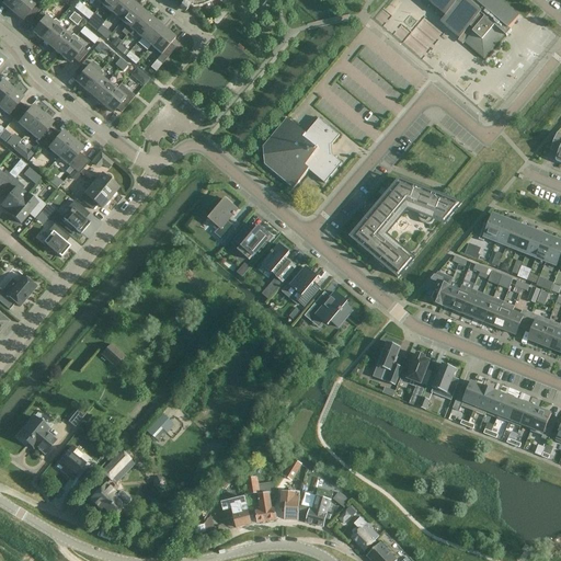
[(2,4),(6,8),(12,13),(23,0),(6,0),(3,3),(2,4)]
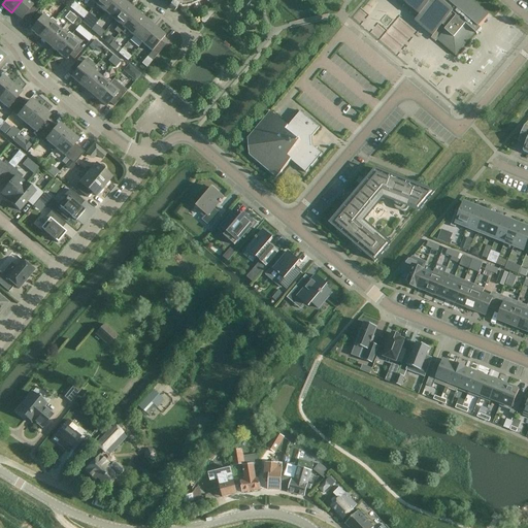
[(35,3),(30,0),(22,0),(11,12),(18,18),(21,20),(22,20),(25,15),(30,20),(39,8),(35,4),(35,3)]
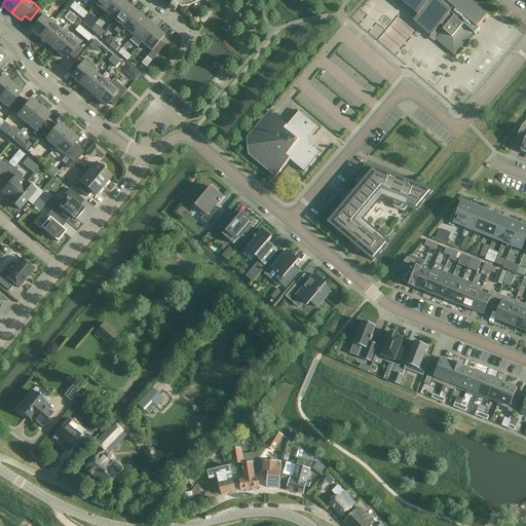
[(99,0),(96,5),(105,12),(115,0),(99,0)]
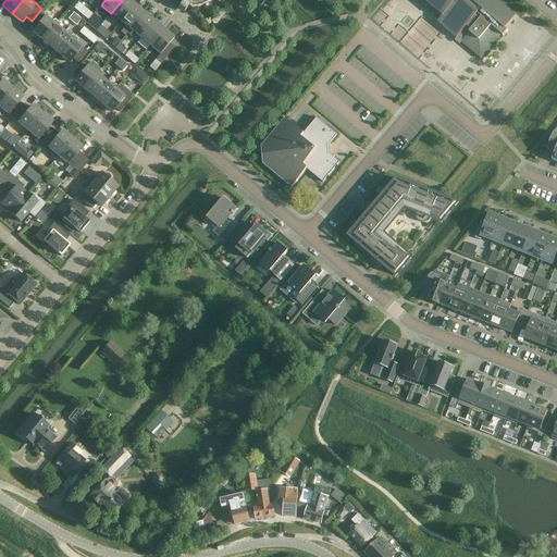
[(135,4),(128,0),(122,0),(111,13),(121,22),(135,4)]
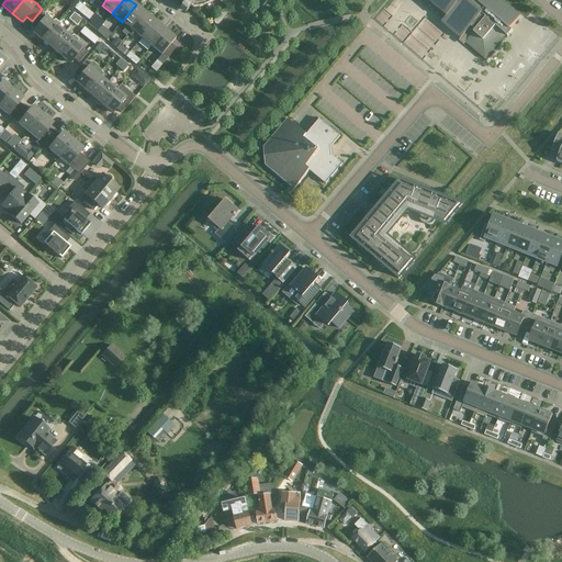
[(182,0),(183,2),(181,6),(187,11),(190,8),(198,8),(204,7),(212,3),(215,0),(218,0),(225,6),(225,4),(224,3),(228,0),(182,0)]
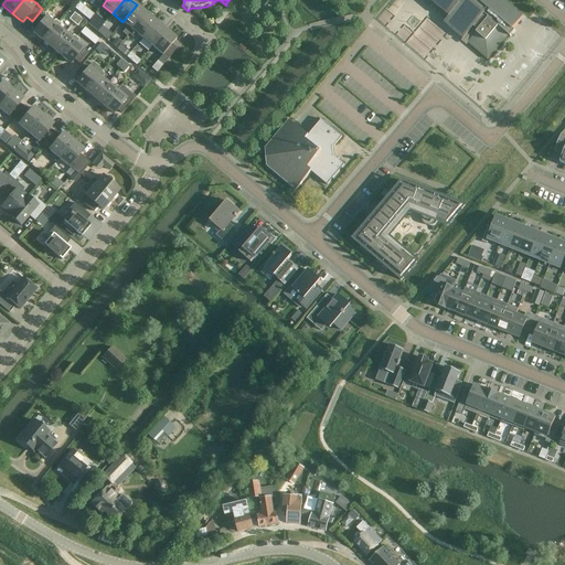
[(488,60),(508,35),(510,38),(515,32),(513,30),(523,18),(522,18),(501,0),(422,0),(432,8),(434,4),(439,9),(439,10),(443,7),(446,10),(440,16),(446,20),(444,23),(462,39),(462,40),(466,36),(470,41),(468,43),(488,60)]
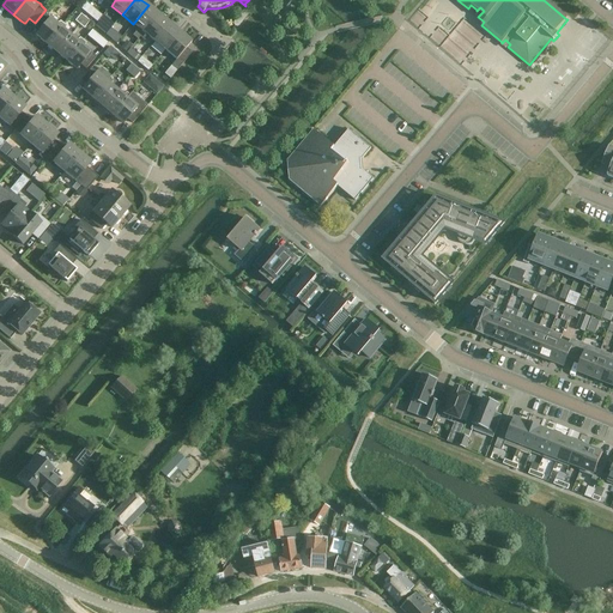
[(86,2),(80,8),(87,14),(92,8),(86,2)]
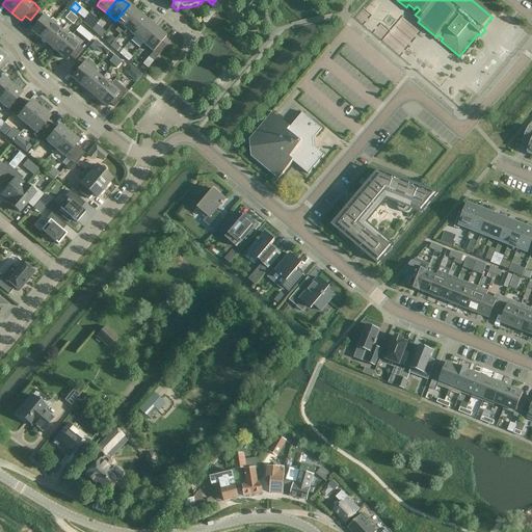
[(138,12),(129,4),(115,21),(121,25),(115,31),(120,34),(122,32),(138,12)]
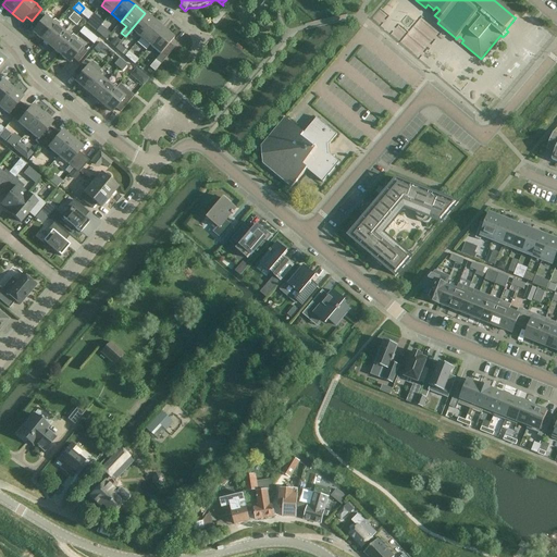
[(221,11),(212,20),(212,22),(213,24),(215,25),(217,24),(225,14),(225,13),(225,11),(224,10),(222,10),(221,11)]
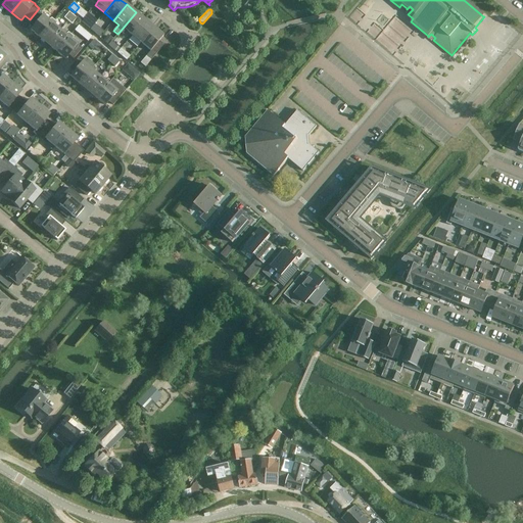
[(31,31),(34,34),(39,38),(54,20),(51,18),(48,20),(43,15),(43,16),(38,12),(30,21),(35,26),(31,31)]
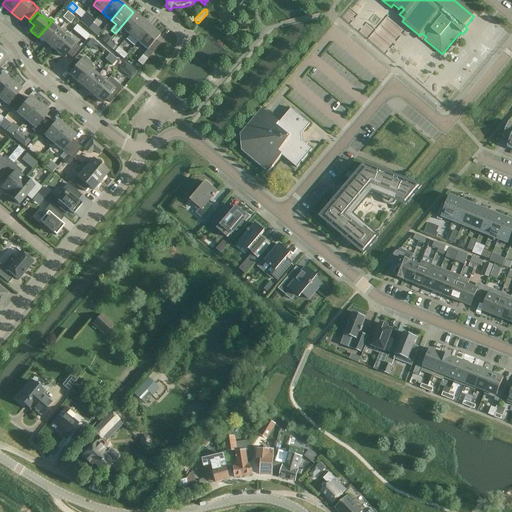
[(63,18),(66,21),(71,15),(68,12),(63,18)]
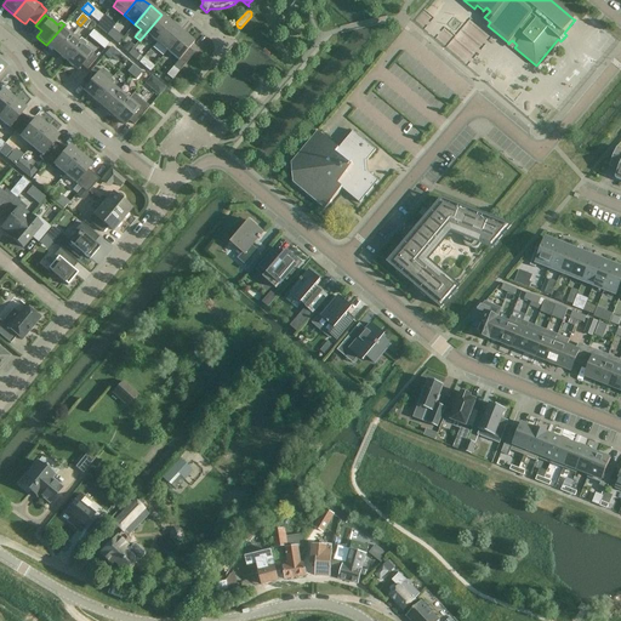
[(172,24),(161,15),(142,38),(146,41),(151,36),(157,43),(172,24)]
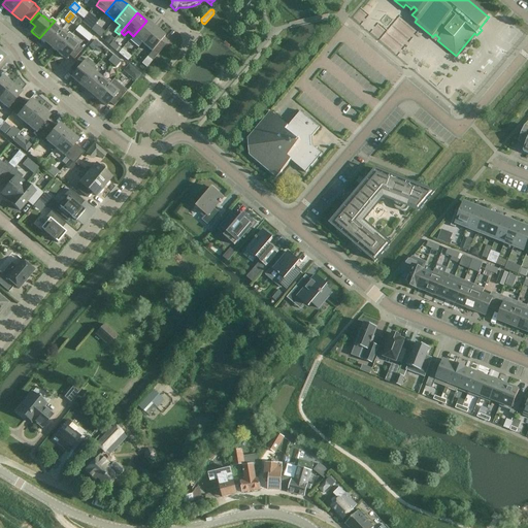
[(77,19),(73,15),(68,22),(72,25),(77,19)]
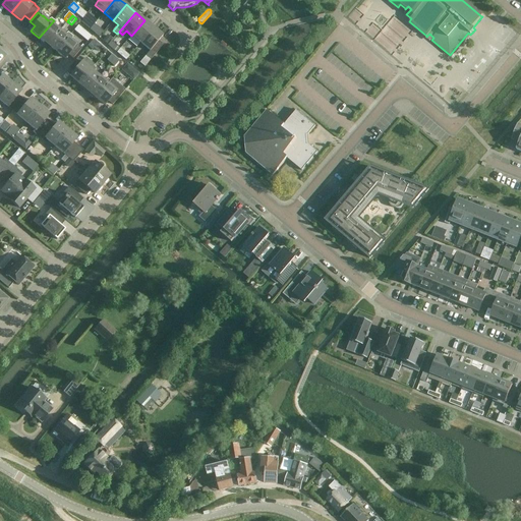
[(54,20),(39,38),(48,45),(60,31),(55,25),(56,22),(54,20)]
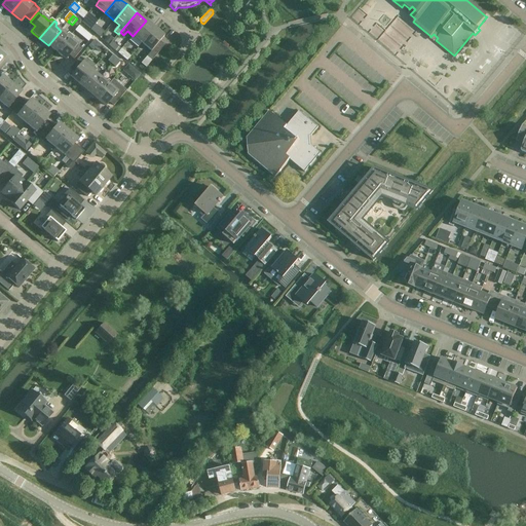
[(95,25),(89,21),(86,26),(91,30),(95,25)]
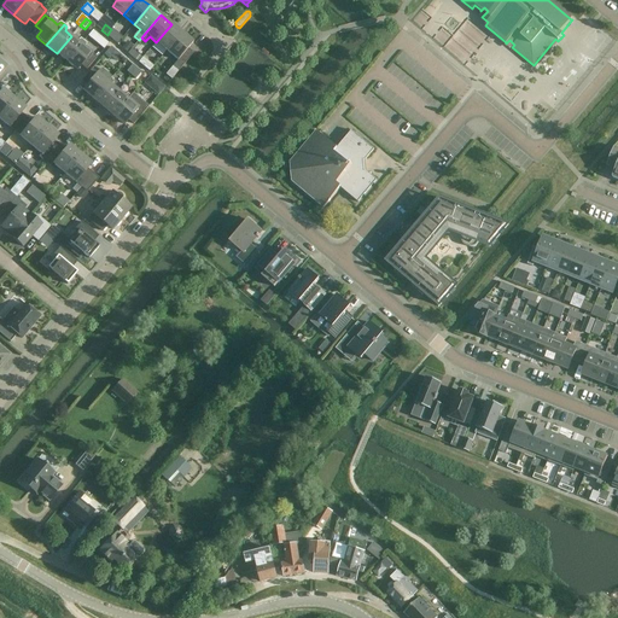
[(156,42),(167,52),(182,33),(172,24),(156,42)]
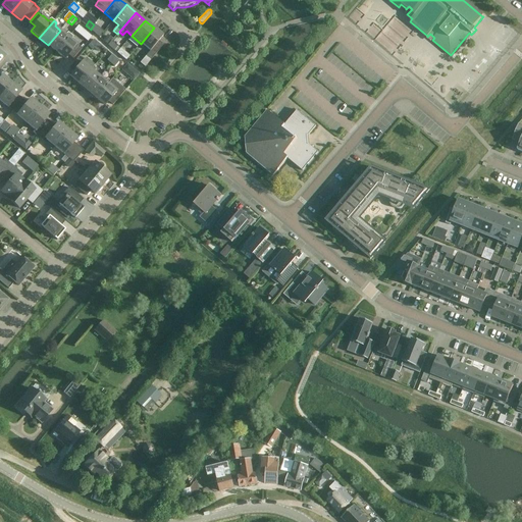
[(163,36),(154,28),(141,44),(150,51),(146,57),(150,61),(157,53),(163,45),(159,41),(163,36)]
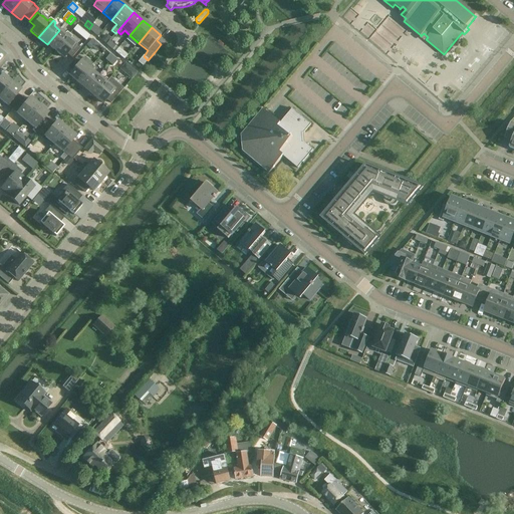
[(59,30),(47,44),(55,51),(69,34),(67,32),(64,34),(59,30)]
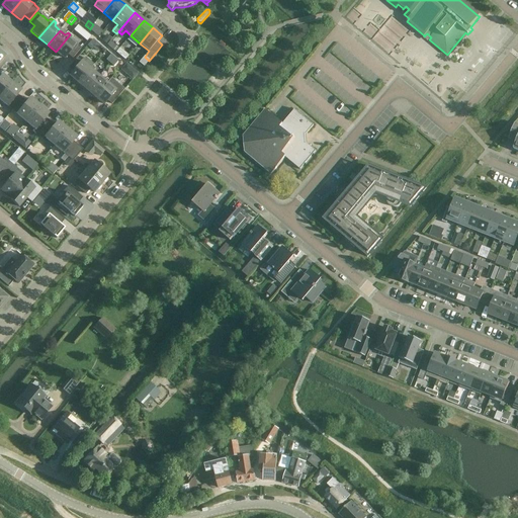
[(68,55),(73,59),(81,49),(76,45),(77,45),(71,39),(73,36),(70,34),(56,52),(64,59),(65,58),(68,55)]
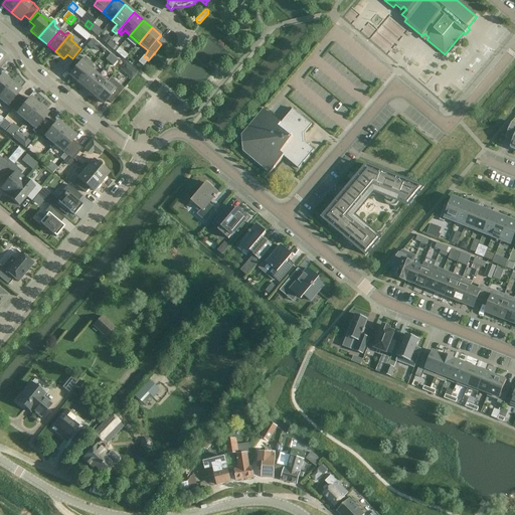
[(106,34),(102,40),(106,44),(111,38),(106,34)]
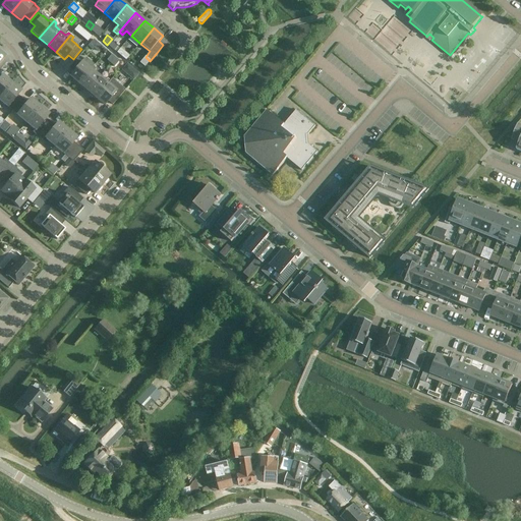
[(94,40),(88,47),(93,50),(94,49),(98,53),(103,47),(94,40)]
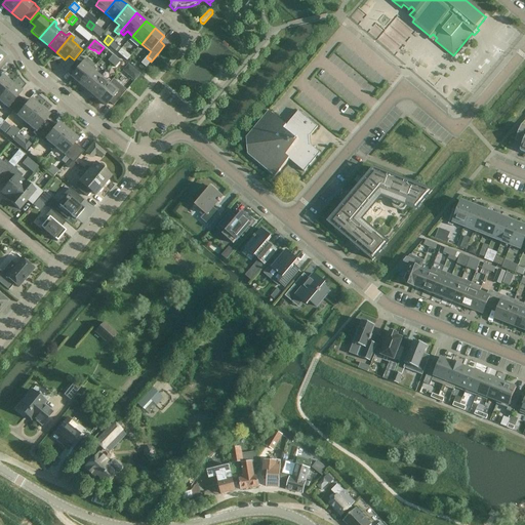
[(112,42),(109,46),(114,50),(117,53),(120,49),(117,47),(112,42)]
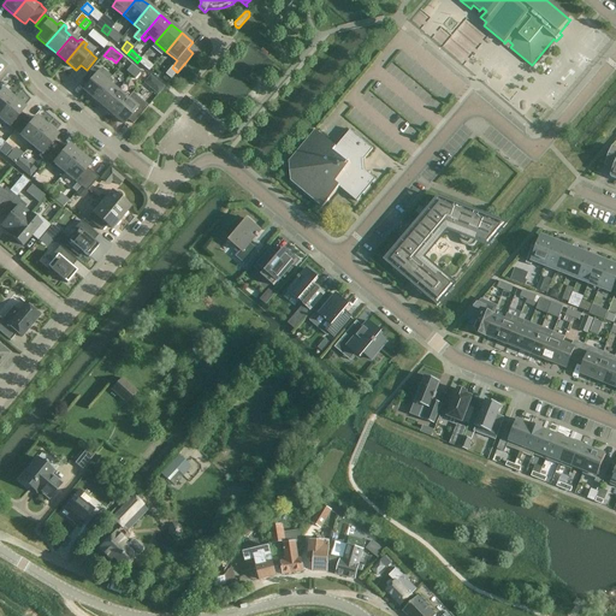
[(126,72),(130,76),(136,69),(132,65),(126,72)]
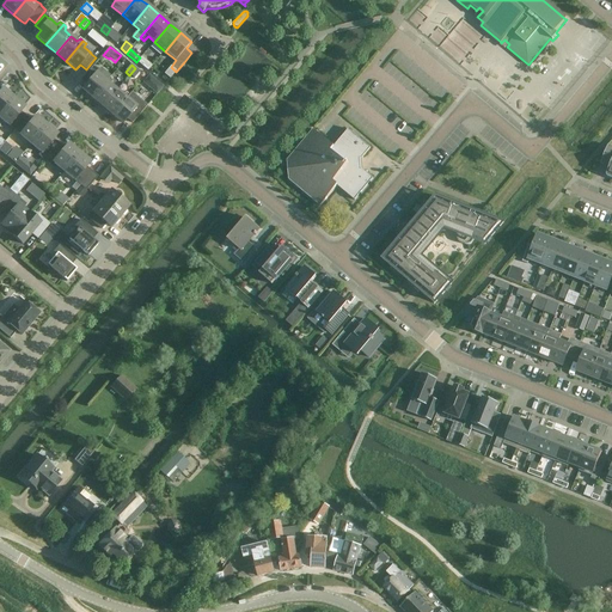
[(135,68),(129,75),(134,79),(140,72),(135,68)]
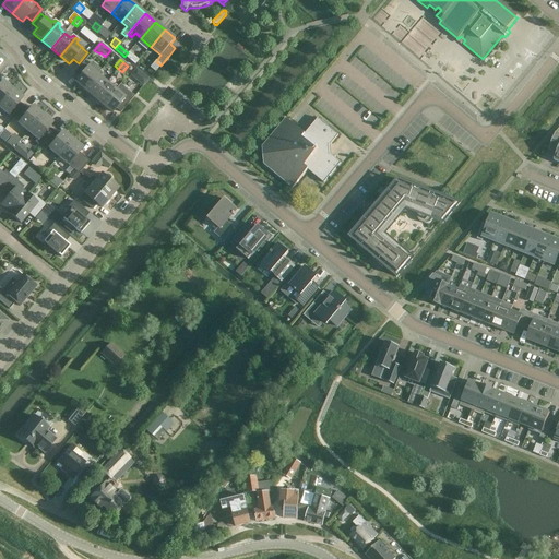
[(83,63),(81,64),(74,73),(79,78),(75,82),(75,83),(84,91),(99,72),(97,70),(94,72),(88,67),(83,63)]
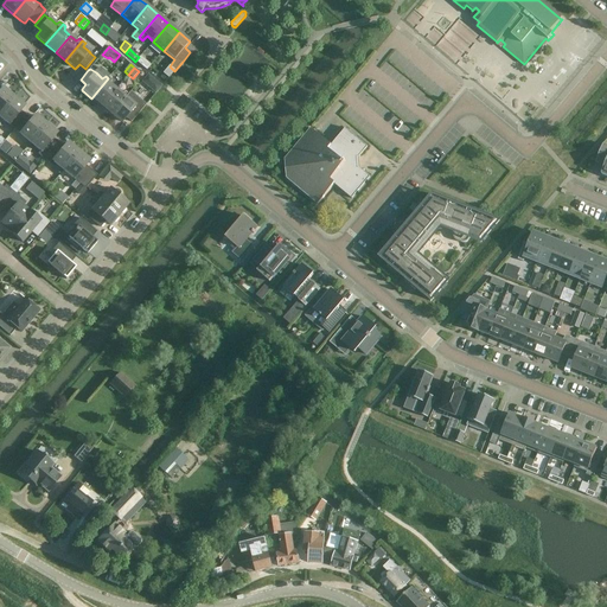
[(148,75),(141,82),(155,94),(161,87),(148,75)]
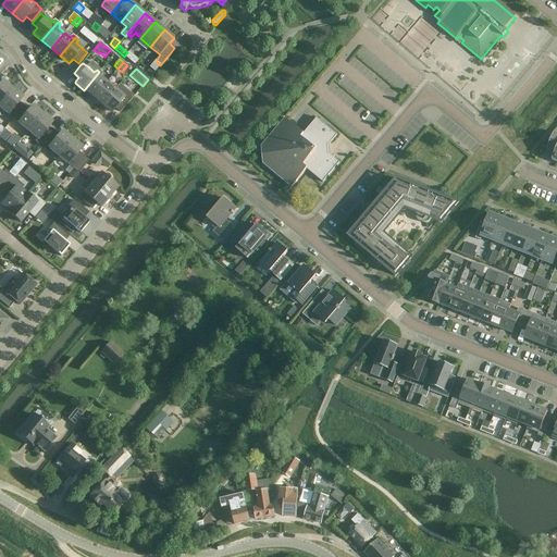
[(84,90),(93,98),(107,82),(101,77),(102,74),(99,72),(84,90)]
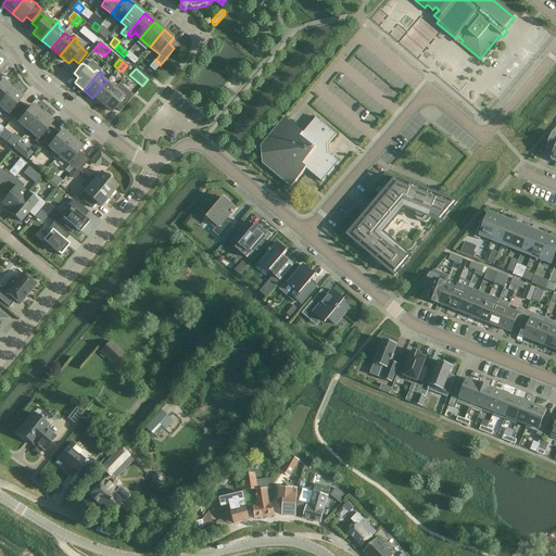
[(0,104),(13,89),(7,84),(3,80),(0,84),(0,104)]
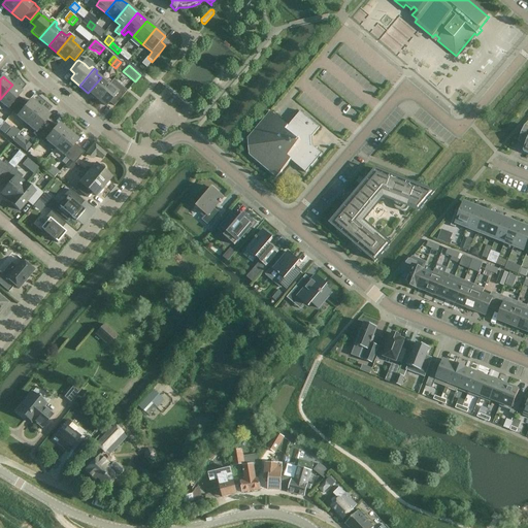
[(88,93),(97,100),(111,83),(109,80),(106,83),(101,77),(88,93)]
